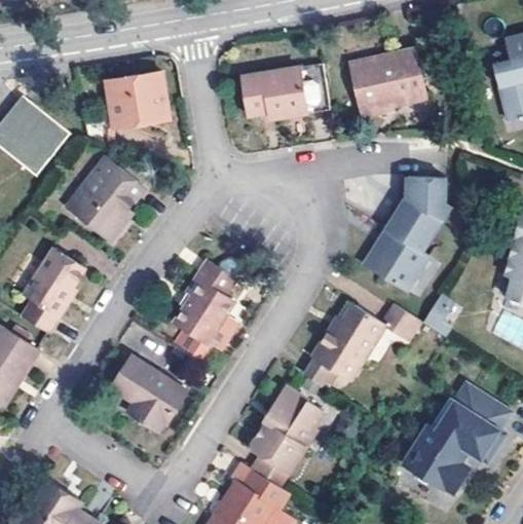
[(508,59),(490,63),(505,118),(516,115),(517,118),(522,115),(522,31),(501,37),(508,59)]
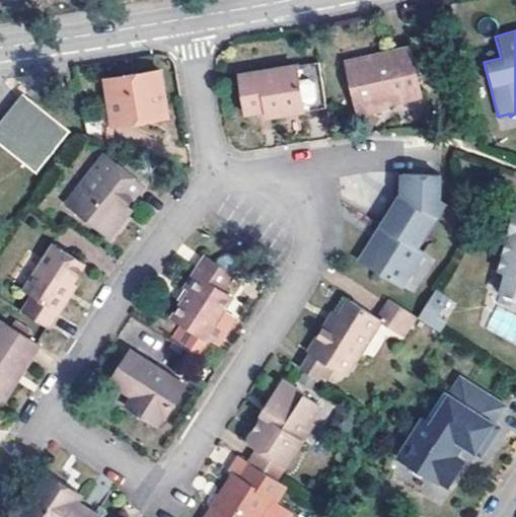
[(378,60),(408,53),(407,46),(377,54),(378,60)]
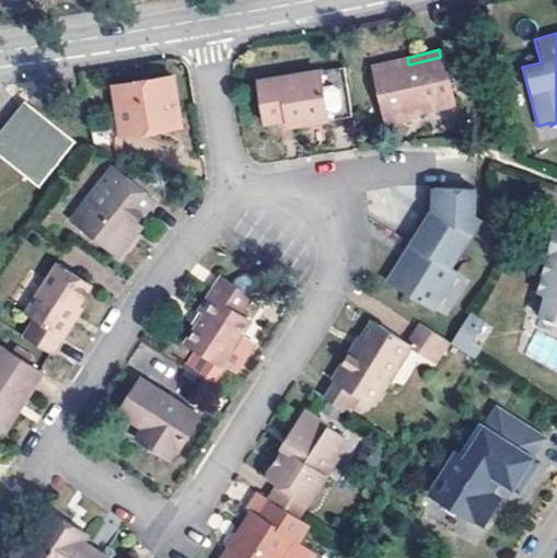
[(414,107),(415,111),(451,104),(440,57),(408,65),(407,58),(371,66),(382,114),(414,107)]
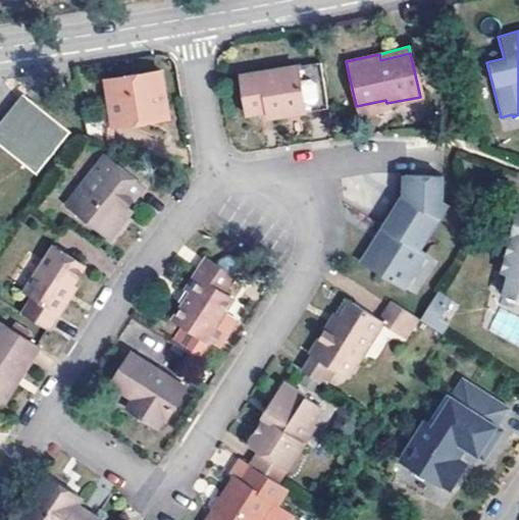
[(245,113),(265,110),(302,103),(304,111),(327,107),(319,60),(238,74),(245,113)]
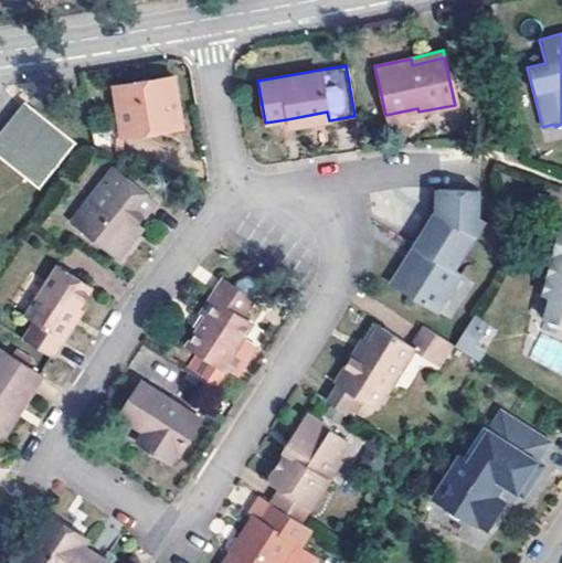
[(118,128),(179,119),(172,75),(112,85),(118,128)]
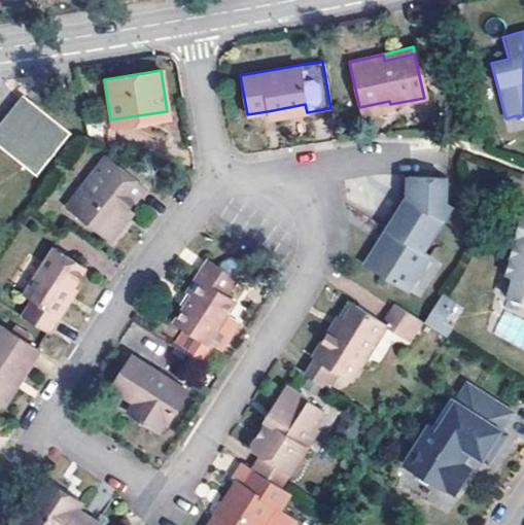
[(0,146),(36,174),(70,132),(28,100),(21,101),(11,113),(11,121),(3,124),(0,128),(0,146)]
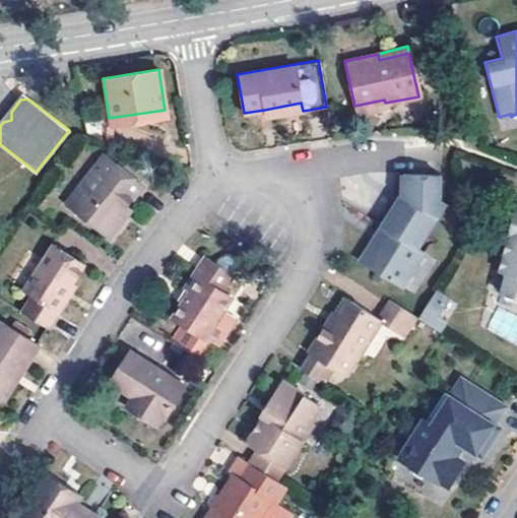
[(384,100),(354,106),(357,114),(385,108),(385,103),(384,100)]
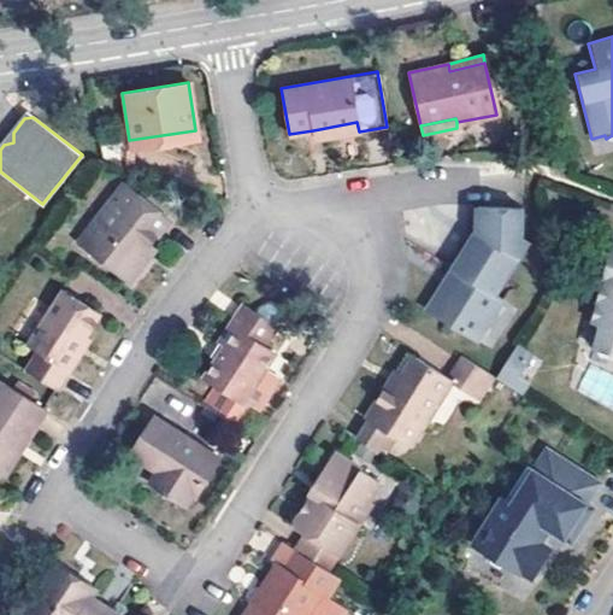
[(357,122),(313,130),(314,139),(359,132),(357,122)]
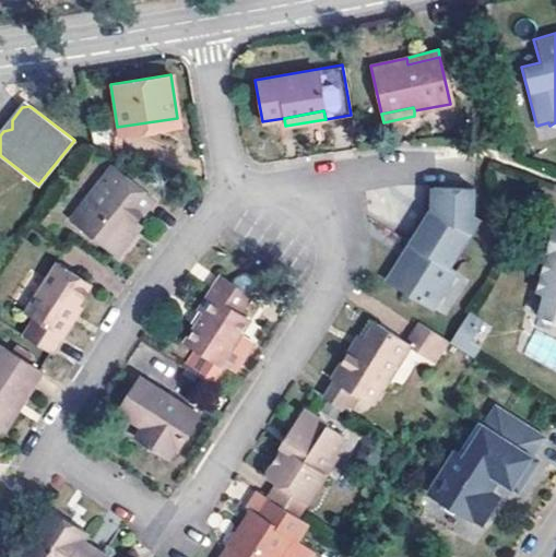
[(177,118),(117,127),(113,128),(114,135),(179,126),(177,118)]
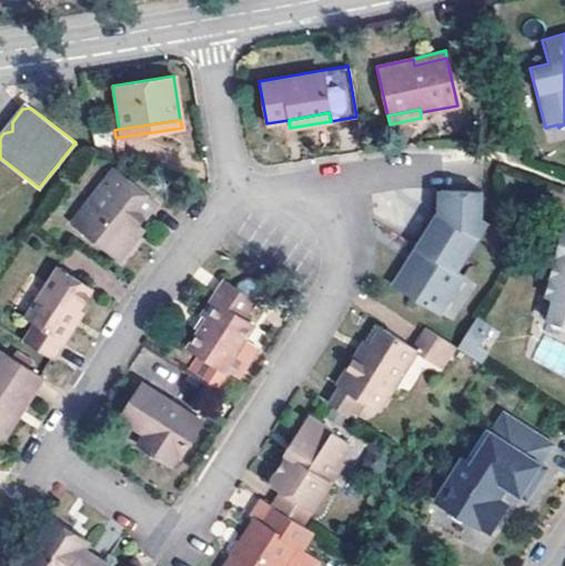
[(112,168),(88,200),(93,204),(77,228),(117,258),(133,236),(129,232),(132,229),(135,224),(153,199),(112,168)]
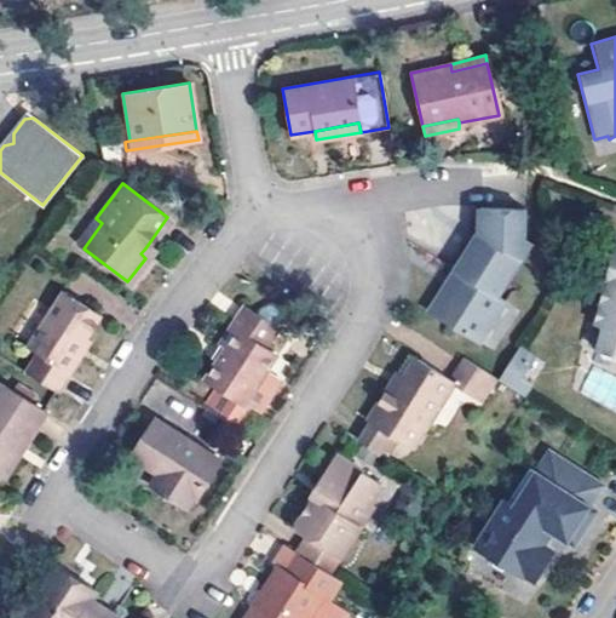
[(455,281),(435,314),(476,342),(502,303),(493,296),(517,258),(514,256),(527,229),(487,209),(476,230),(452,269),(460,274),(455,281)]
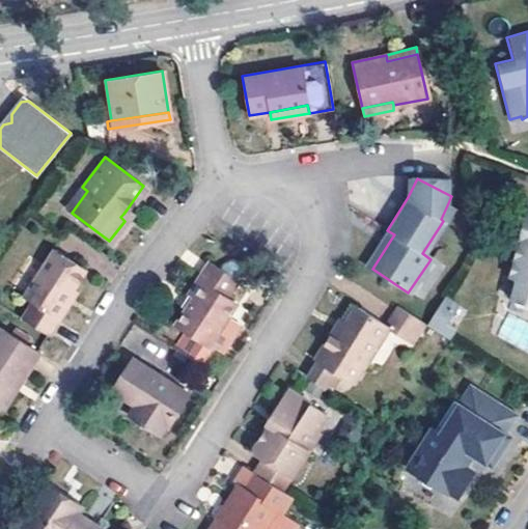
[(66,209),(72,213),(87,191),(82,187),(66,209)]
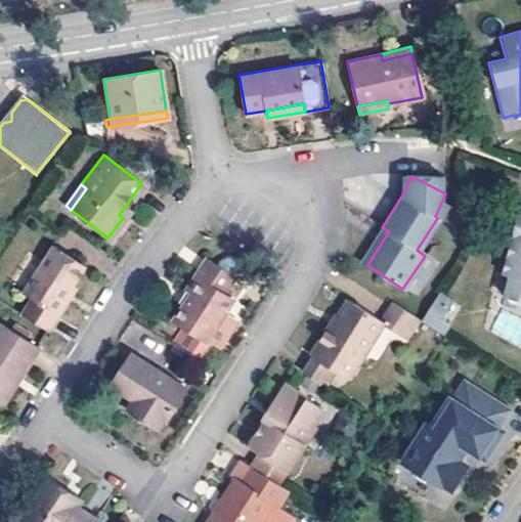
[(129,210),(125,207),(122,211),(119,214),(123,218),(129,210)]
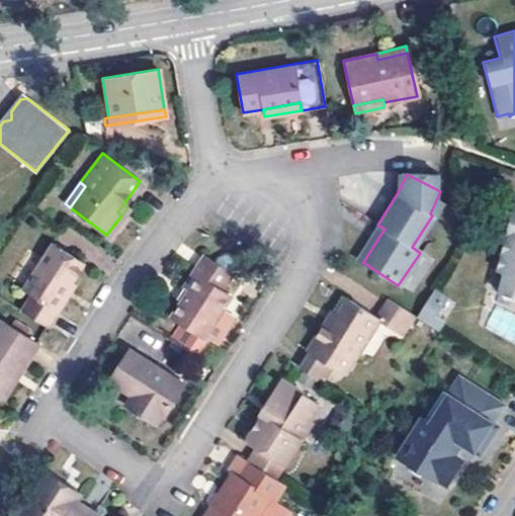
[(514,205),(511,204),(496,270),(501,271),(497,291),(514,295),(514,297),(514,205)]
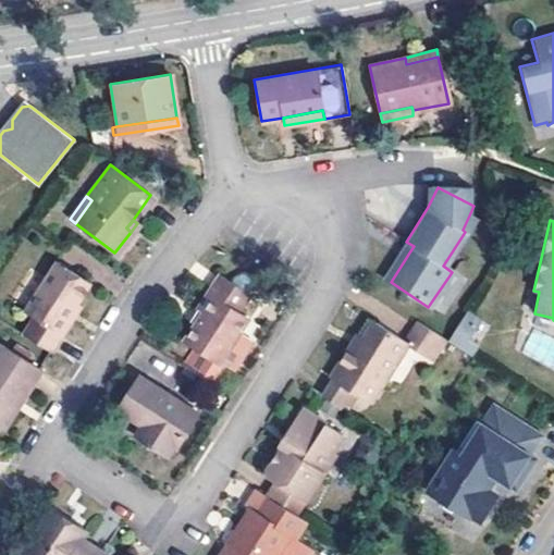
[(414,246),(406,242),(383,278),(391,282),(409,253),(414,246)]
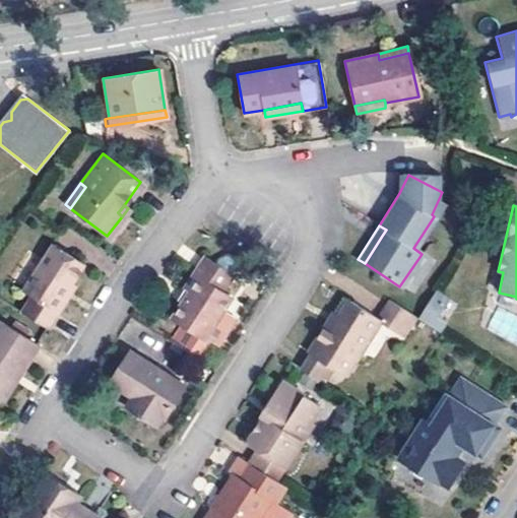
[(65,293),(72,281),(83,264),(53,243),(22,288),(31,295),(21,311),(49,329),(59,313),(54,309),(65,293)]
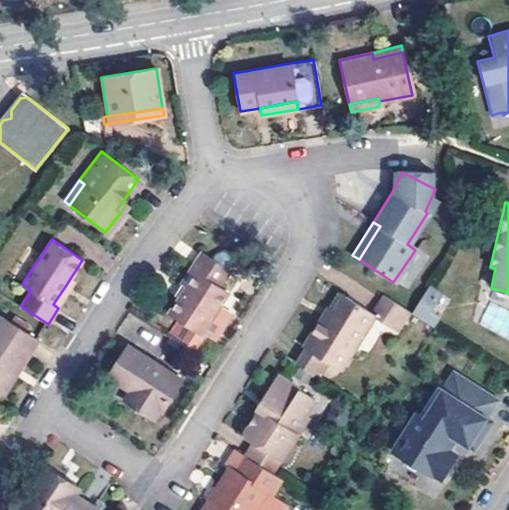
[(175,289),(172,294),(177,297),(168,312),(179,320),(170,336),(197,353),(211,332),(217,336),(227,319),(220,315),(222,311),(216,307),(226,292),(218,287),(229,270),(232,265),(232,257),(222,251),(216,253),(212,259),(200,252),(175,289)]
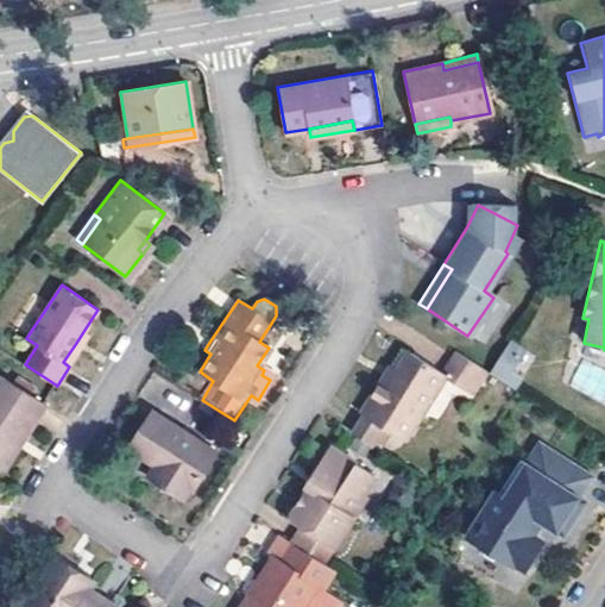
[(63,362),(69,367),(89,333),(84,330),(76,343),(63,362)]
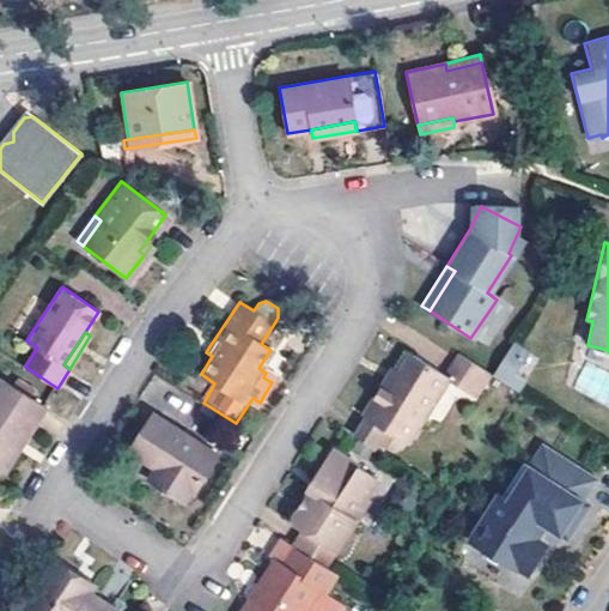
[(512,342),(509,348),(524,356),(528,351),(512,342)]
